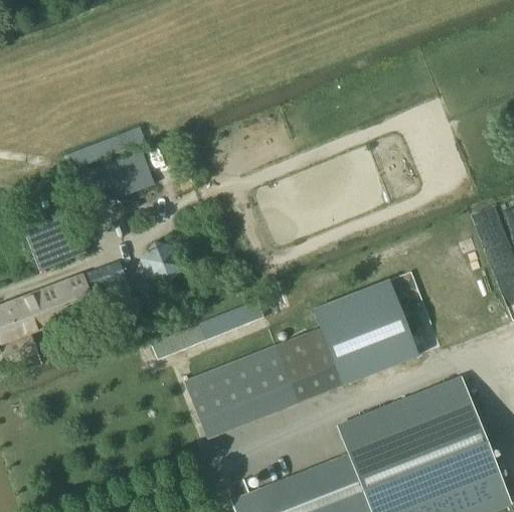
[(140,126),(68,152),(74,166),(145,140),(140,126)]
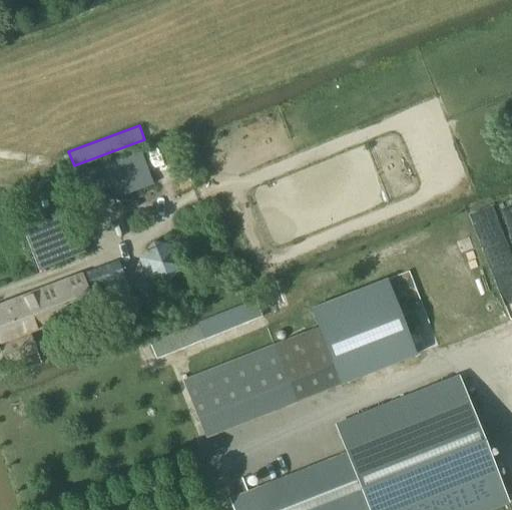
[(141,148),(77,171),(88,203),(153,180),(141,148)]
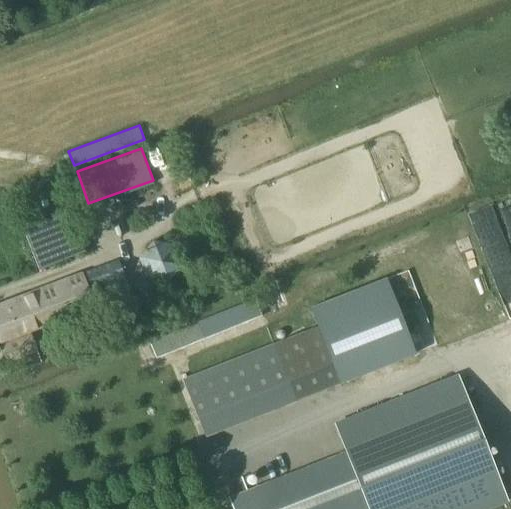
[(70,207),(23,226),(39,266),(86,248),(70,207)]
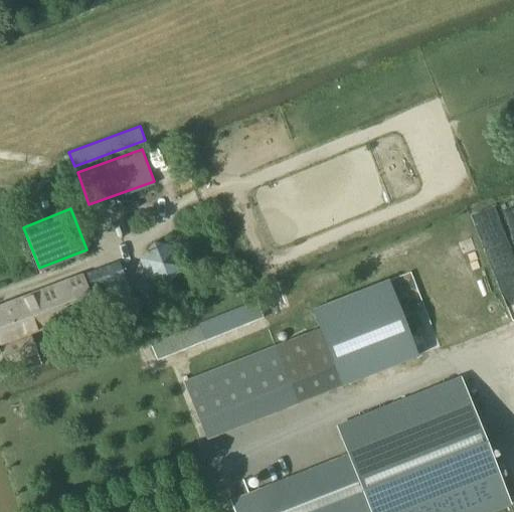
[(155,239),(142,257),(150,277),(172,280),(185,262),(176,241),(155,239)]
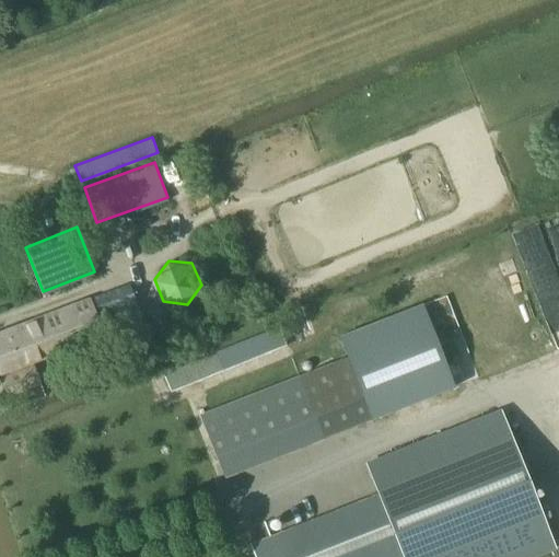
[(143,320),(131,282),(0,332),(0,373),(10,370),(34,361),(104,332),(104,334),(143,320)]
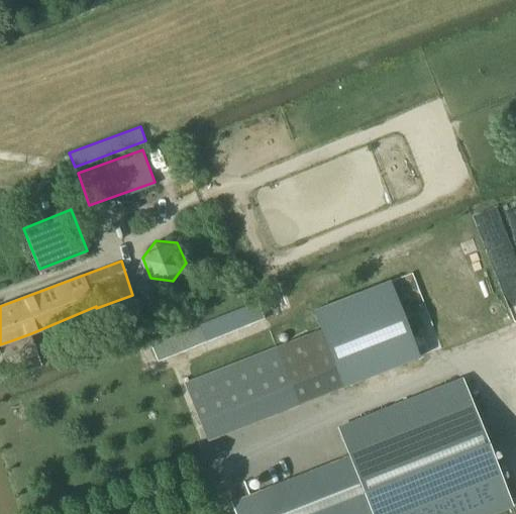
[(191,379),(186,381),(208,437),(344,384),(420,354),(391,279),(315,308),(322,327),(191,379)]
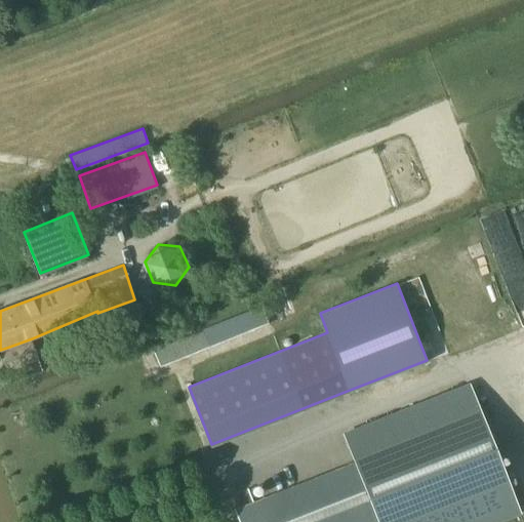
[(263,305),(154,348),(161,365),(269,321),(263,305)]
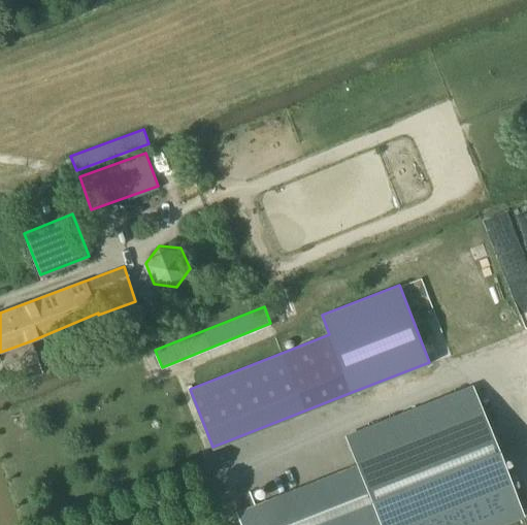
[(21,365),(26,379),(43,371),(33,343),(32,340),(9,349),(11,354),(3,357),(8,370),(21,365)]
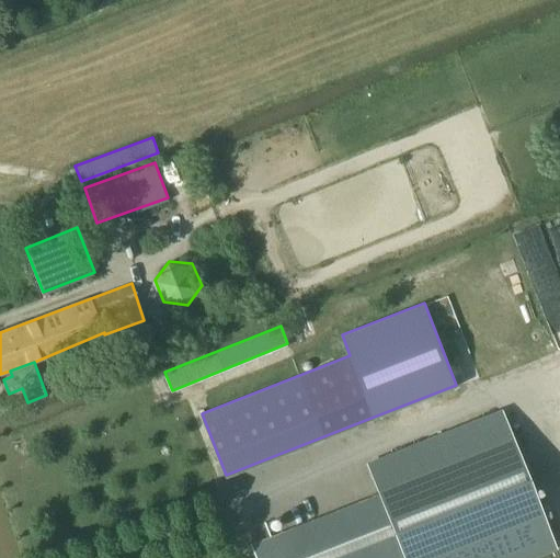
[(524,557),(556,546),(502,407),(367,459),(380,494),(253,544),(259,557),(524,557)]
